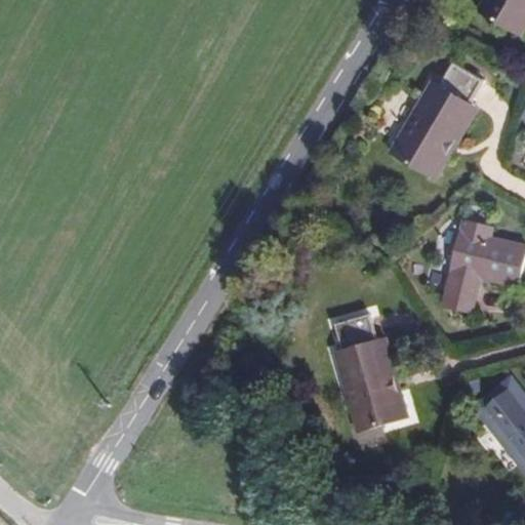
[(524,0),(479,0),(476,5),(520,33),(524,24),(524,0)]
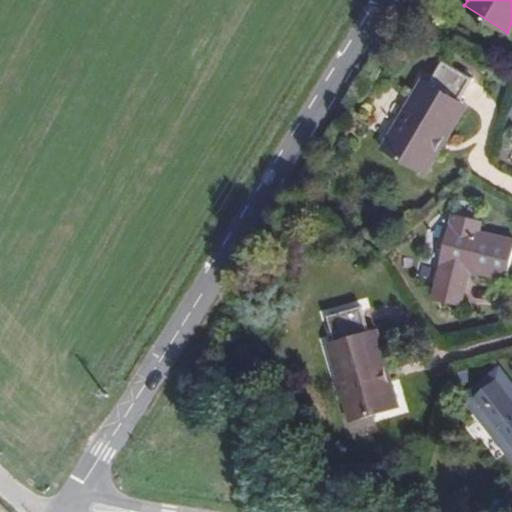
[(425,175),(439,150),(434,147),(461,102),(459,101),(472,77),(442,60),(427,83),(422,80),(380,149),(425,175)]
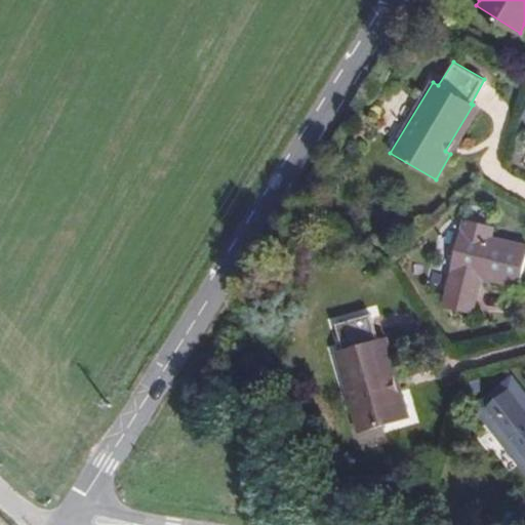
[(445,151),(450,154),(478,108),(473,105),(445,151)]
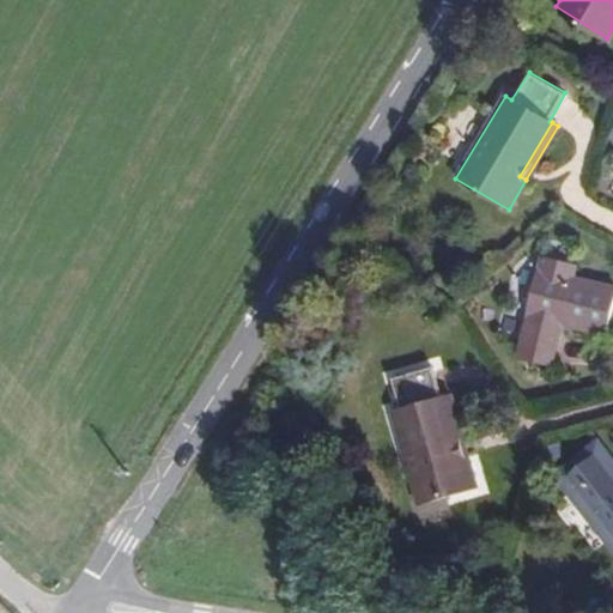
[(577,272),(542,262),(513,358),(546,369),(559,331),(601,344),(612,303),(612,295),(574,283),(577,272)]
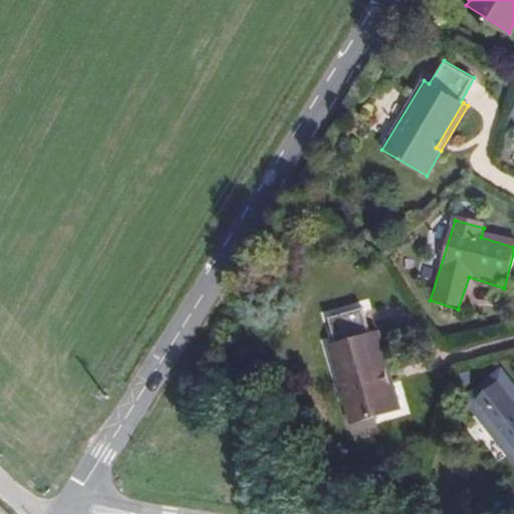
[(390,384),(373,334),(364,308),(331,319),(338,343),(330,346),(353,424),(404,409),(396,383),(390,384)]
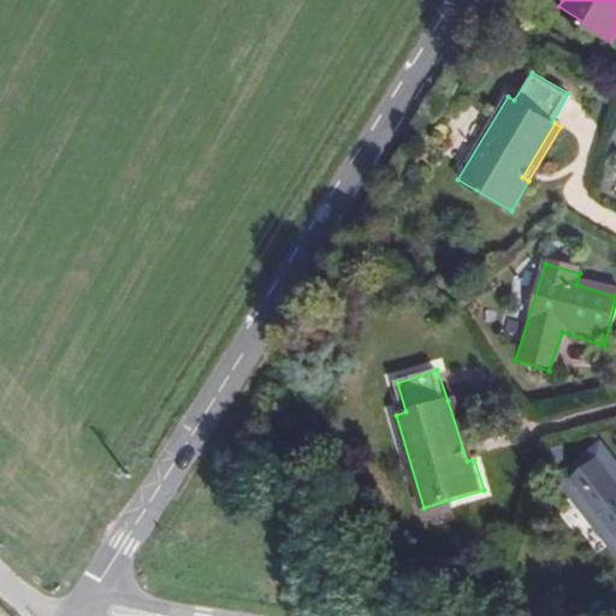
[(454,398),(448,401),(467,461),(474,460),(454,398)]
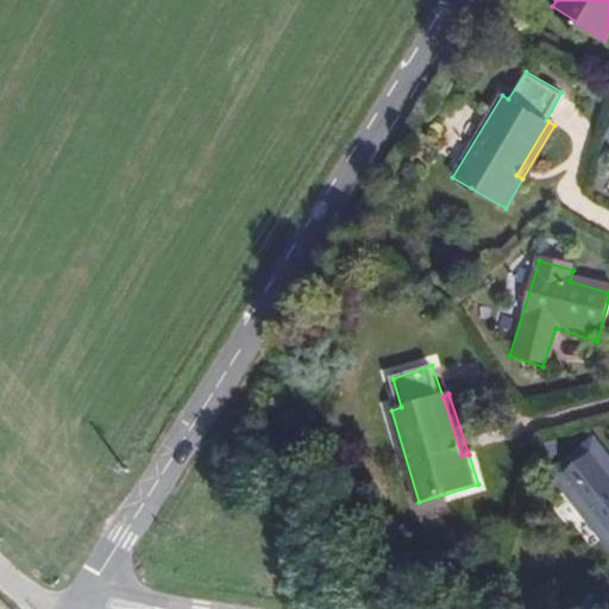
[(608,459),(595,441),(557,470),(608,540),(608,459)]
